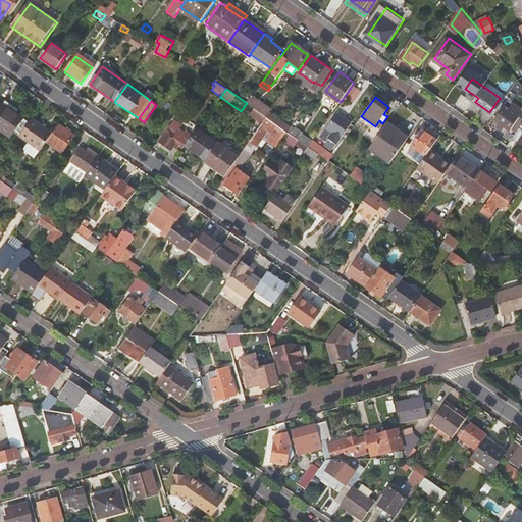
[(6,102),(4,105),(17,114),(19,111),(6,102)]
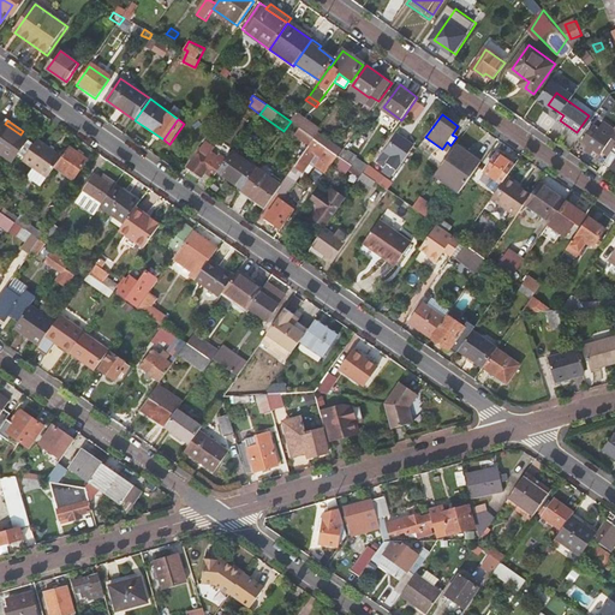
[(21,135),(5,124),(0,130),(0,153),(15,162),(29,141),(21,135)]
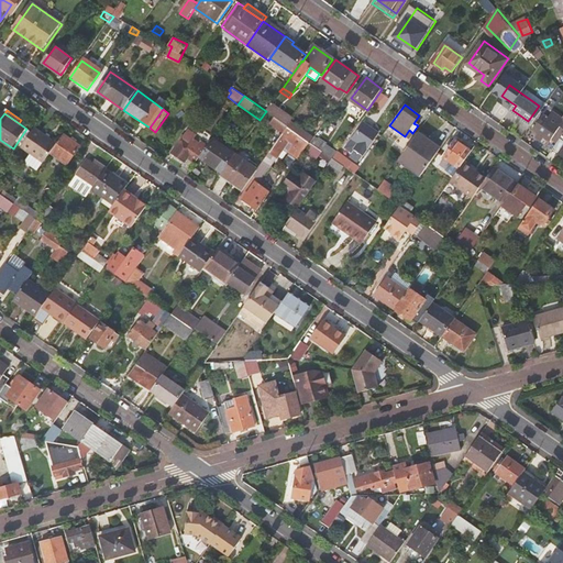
[(550,141),(560,127),(543,114),(533,129),(541,133),(539,136),(542,139),(543,136),(550,141)]
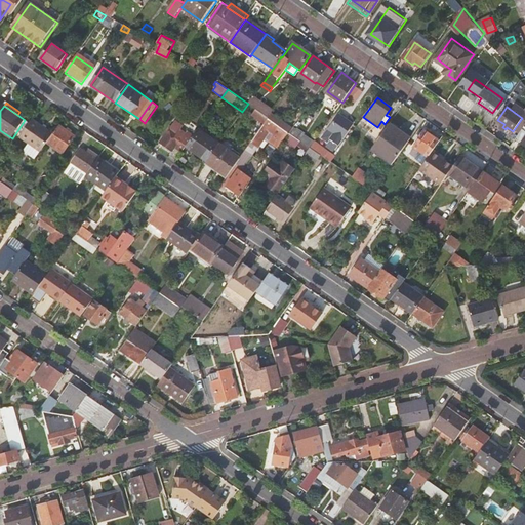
[(353,123),(340,114),(330,127),(337,133),(332,139),(338,144),(353,123)]
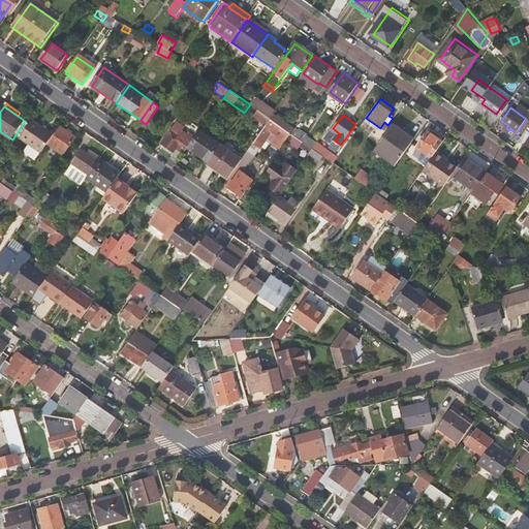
[(276,148),(281,151),(287,142),(292,134),(271,120),(265,128),(276,135),(273,139),(279,144),(276,148)]
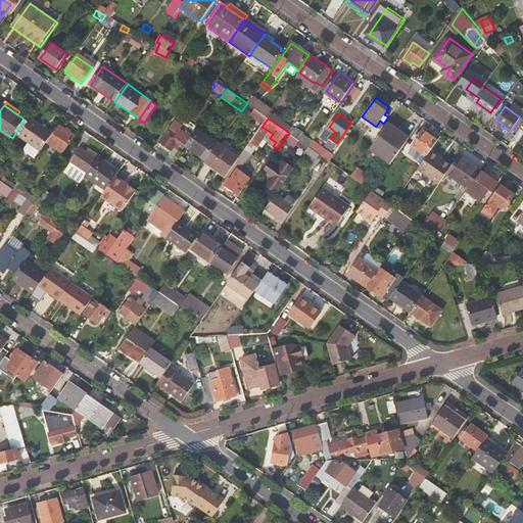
[(20,138),(41,151),(48,141),(53,134),(33,120),(20,138)]
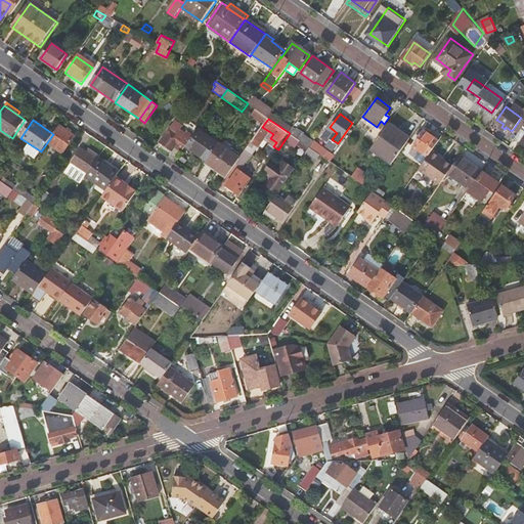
[(381,154),(393,162),(411,137),(390,123),(381,136),(383,138),(374,150),(380,156),(381,154)]
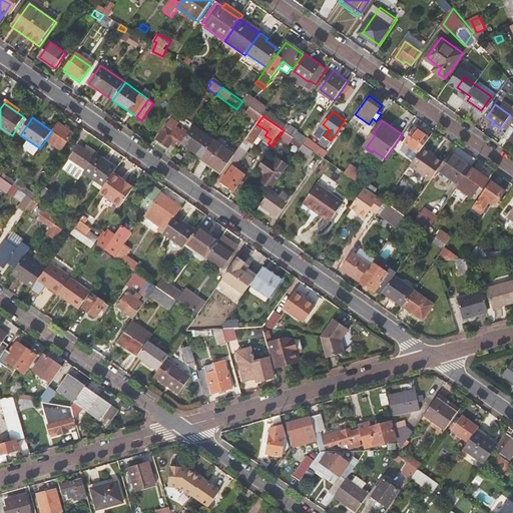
[(65,127),(58,122),(52,131),(47,138),(62,149),(73,133),(70,130),(72,128),(67,124),(65,127)]
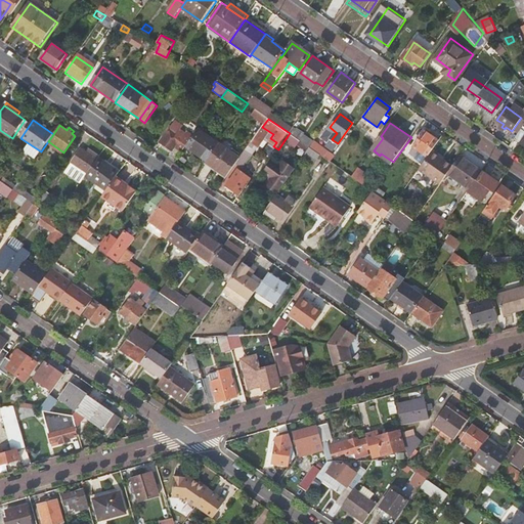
[(300,140),(310,147),(314,142),(294,127),(290,133),(300,140)]
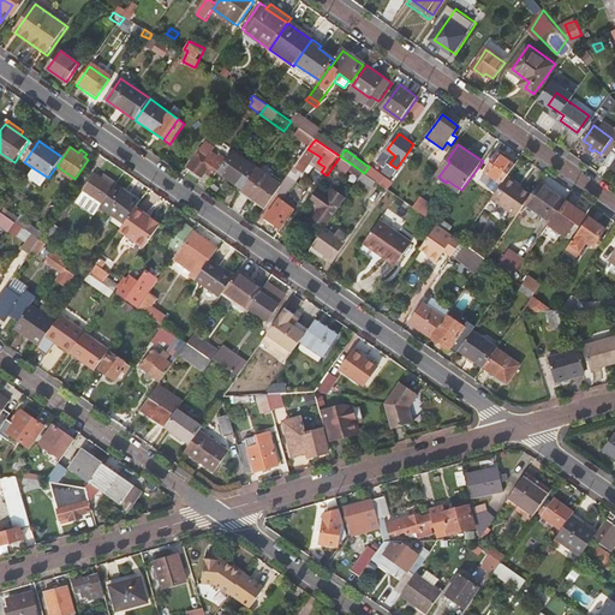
[(206,172),(215,178),(219,172),(225,162),(220,159),(216,162),(199,151),(189,167),(202,177),(206,172)]
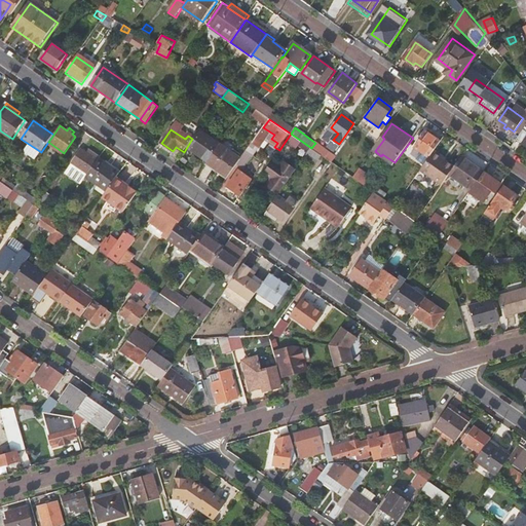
[(192,139),(187,147),(208,161),(220,145),(198,130),(192,139)]
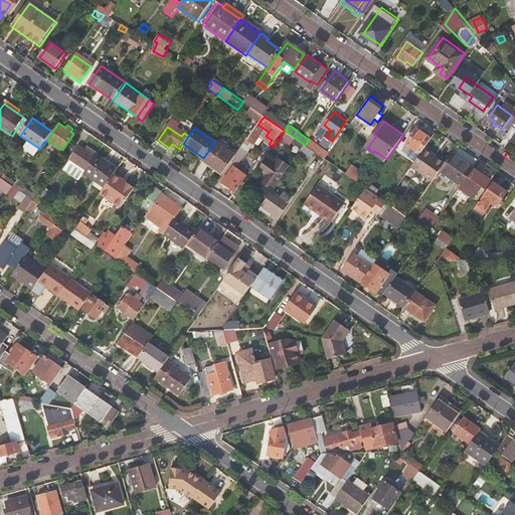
[(424,150),(433,139),(417,128),(403,148),(414,156),(418,151),(422,154),(424,150)]
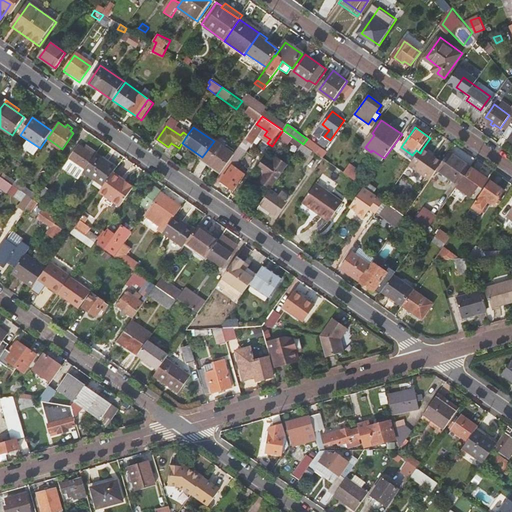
[(283,130),(278,137),(288,145),(290,141),(293,137),(283,130)]
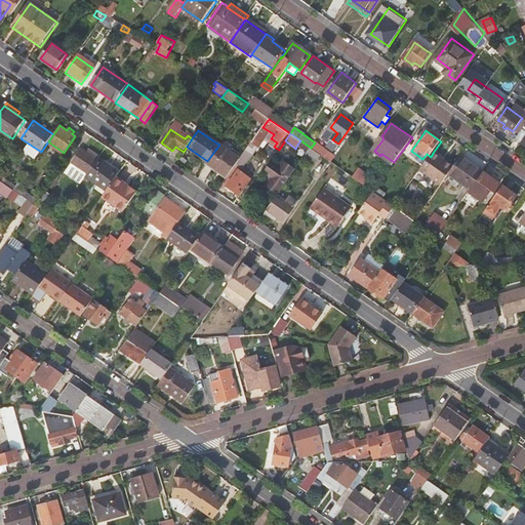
[(308,152),(311,148),(300,140),(297,145),(308,152)]
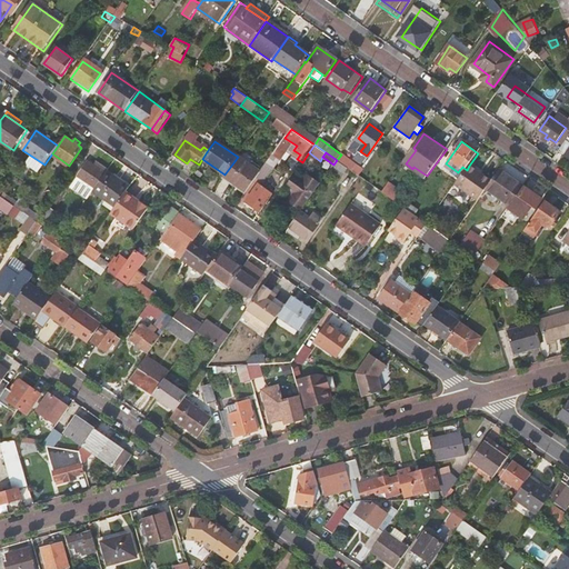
[(282,160),(273,153),(261,172),(257,178),(266,183),(282,160)]
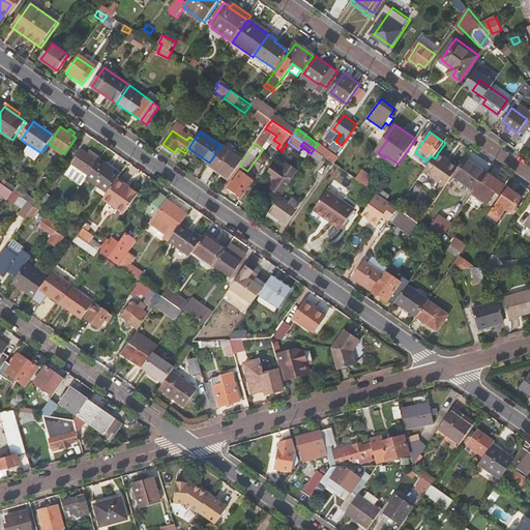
[(209,163),(208,165),(230,179),(239,166),(243,160),(222,146),(209,163)]
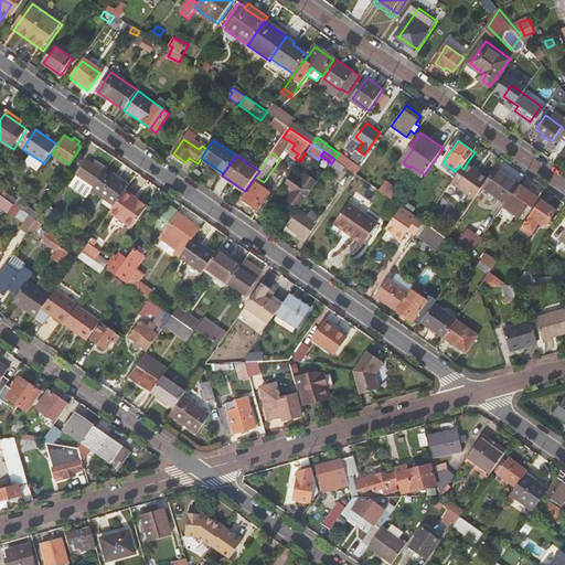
[(338,178),(345,167),(334,159),(331,163),(326,171),(338,178)]
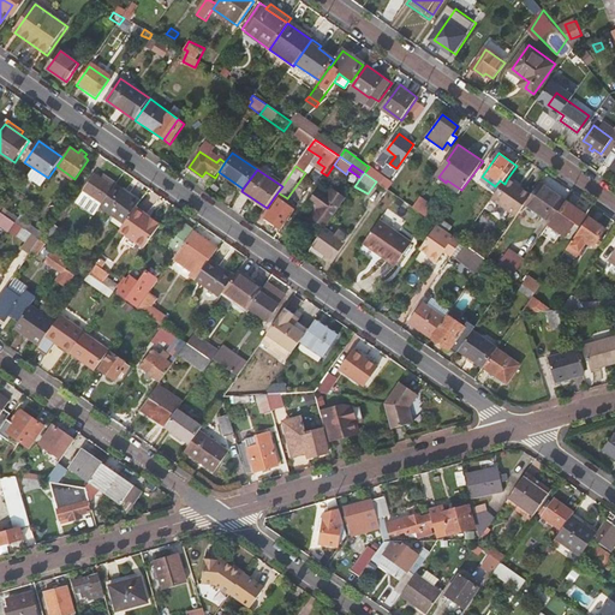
[(103,204),(114,189),(96,175),(85,191),(103,204)]
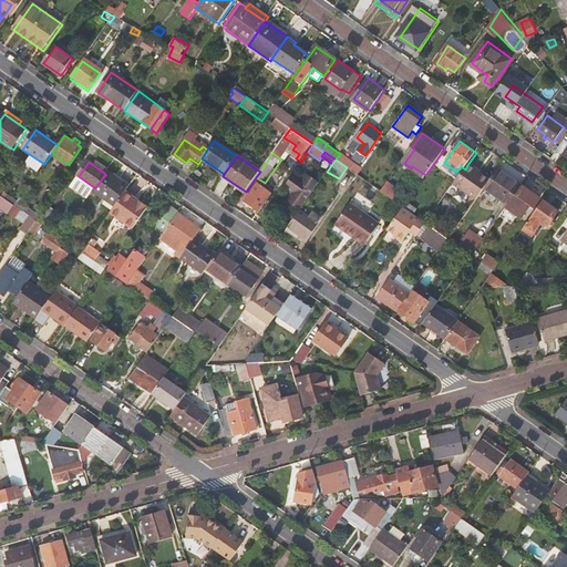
[(465,169),(455,184),(477,199),(485,188),(491,181),(467,165),(465,169)]
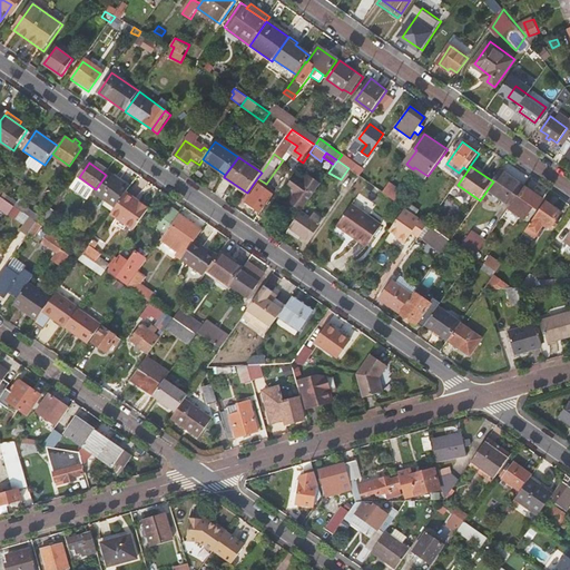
[(517,196),(524,186),(501,170),(493,182),(488,189),(510,206),(517,196)]
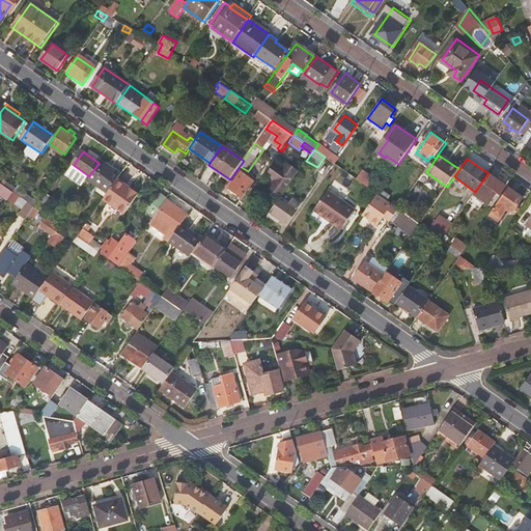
[(109,194),(117,182),(121,175),(101,160),(99,163),(89,176),(88,178),(109,194)]
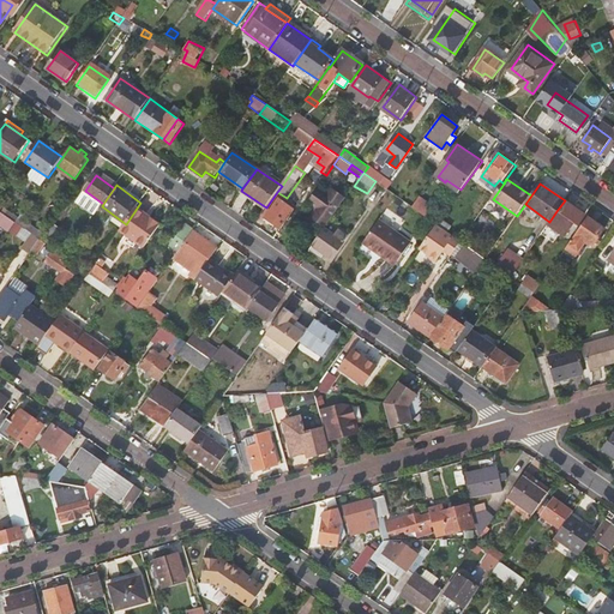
[(313,218),(325,227),(345,198),(332,190),(327,196),(320,191),(311,204),(319,209),(313,218)]
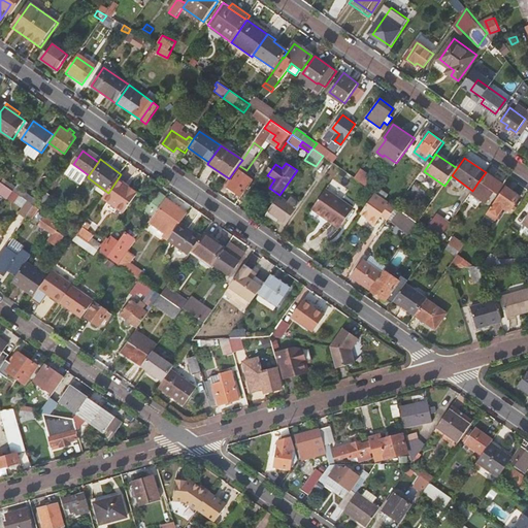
[(355,178),(366,187),(372,178),(360,170),(355,178)]
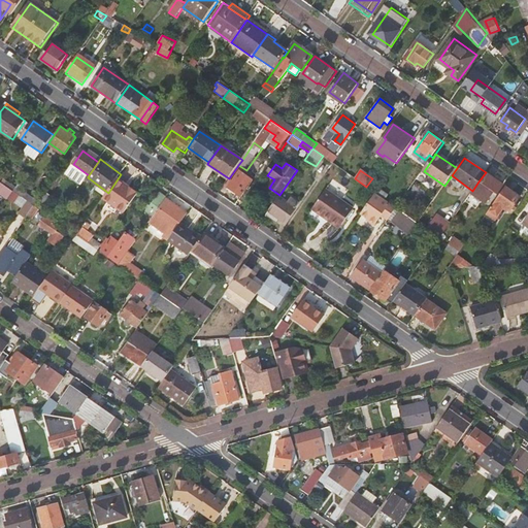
[(229,187),(241,196),(253,180),(239,171),(229,187)]
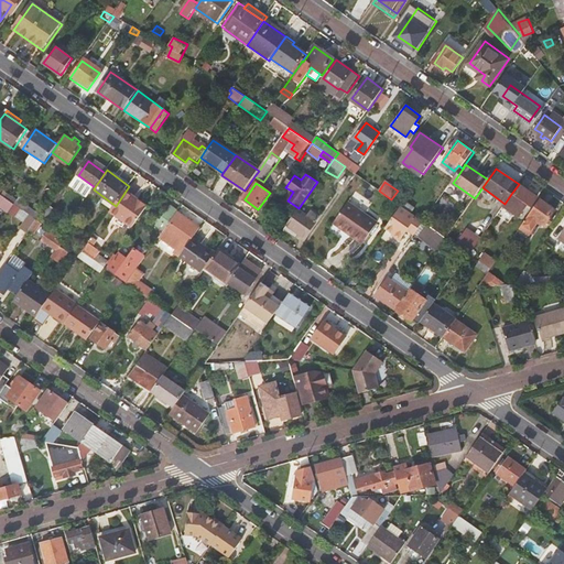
[(514,196),(511,194),(505,204),(503,205),(520,217),(528,205),(531,207),(538,197),(522,186),(514,196)]
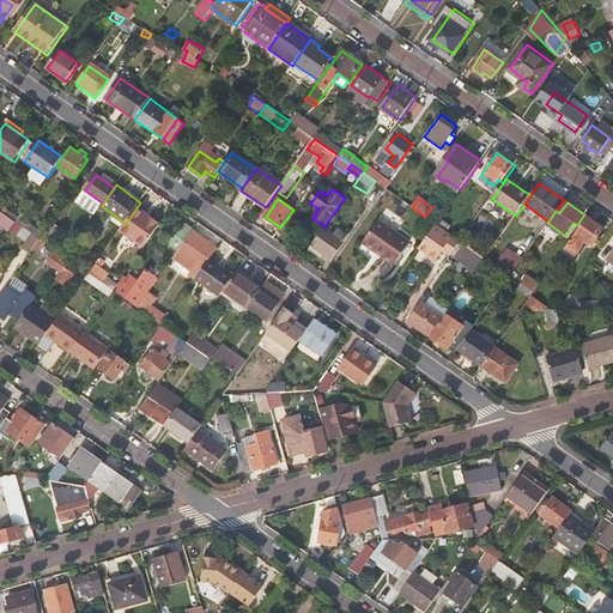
[(147,246),(162,224),(151,217),(150,219),(135,210),(126,224),(122,228),(147,246)]
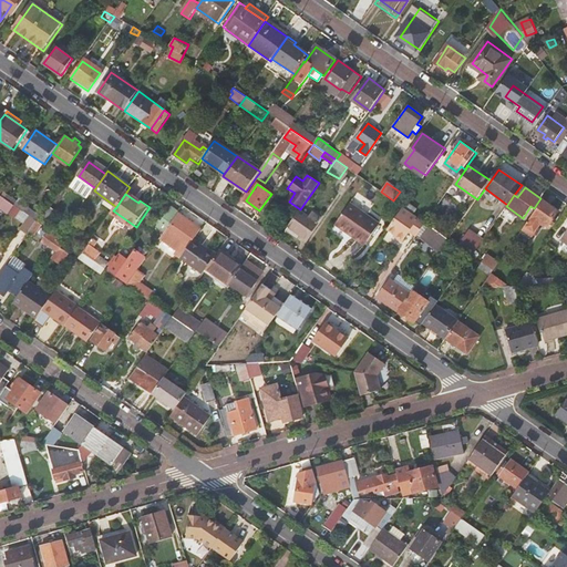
[(0,195),(0,208),(9,215),(16,206),(0,195)]
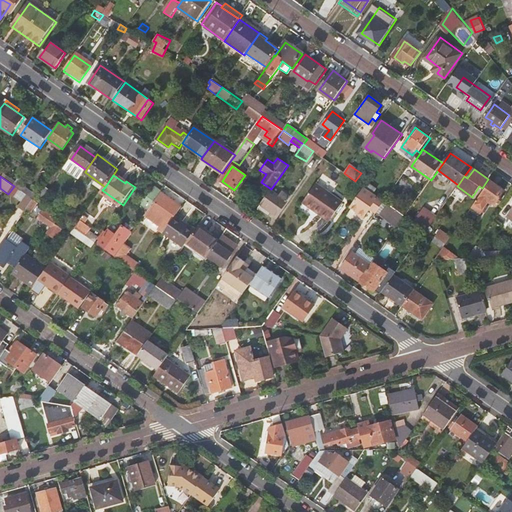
[(35,200),(38,195),(26,187),(27,186),(18,180),(14,186),(29,196),(35,200)]
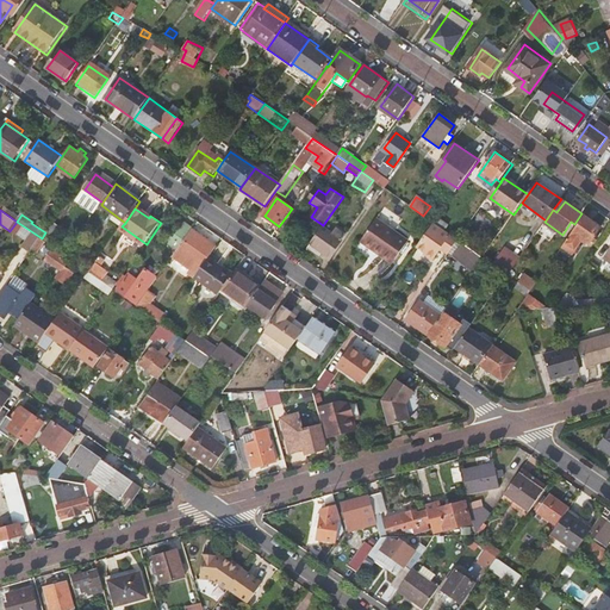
[(602,229),(584,217),(565,244),(576,251),(583,241),(590,246),(602,229)]
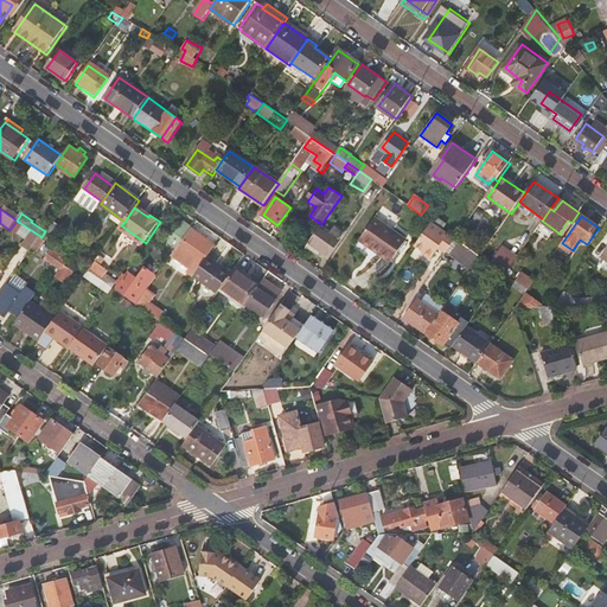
[(359,241),(375,253),(391,229),(375,218),(359,241)]
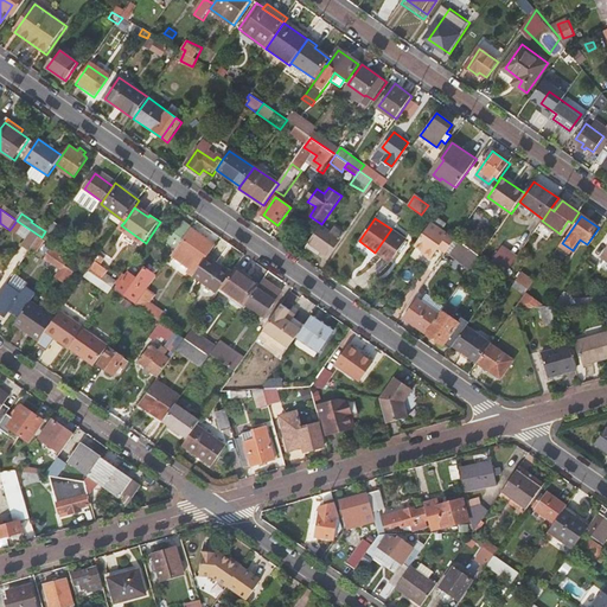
[(443,246),(449,249),(457,240),(449,234),(447,237),(443,243),(430,234),(436,225),(432,222),(415,246),(434,260),(443,246)]
